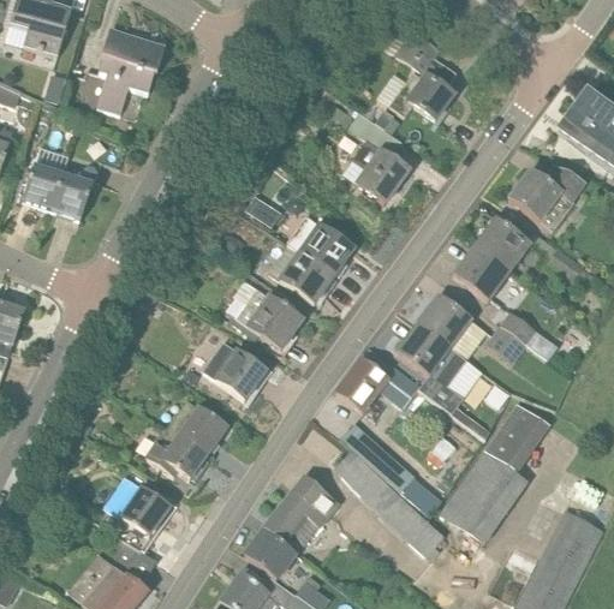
[(23,46),(58,57),(71,10),(39,1),(39,0),(16,0),(11,19),(29,25),(23,46)]
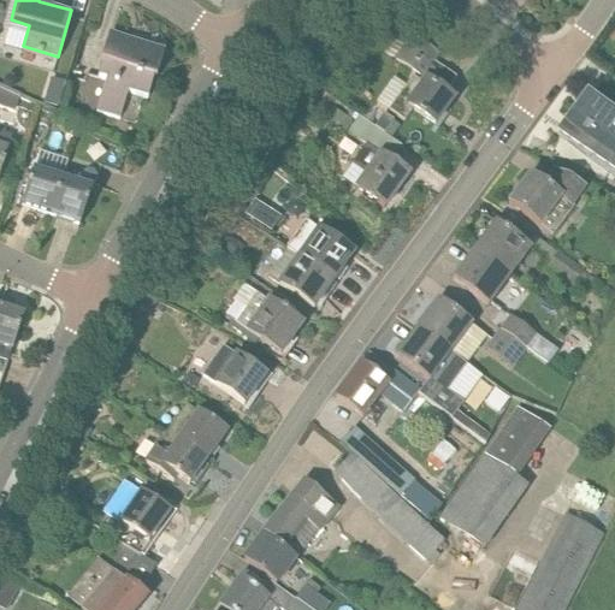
[(106,76),(96,107),(120,114),(128,89),(148,95),(163,43),(112,29),(106,52),(100,73),(106,76)]
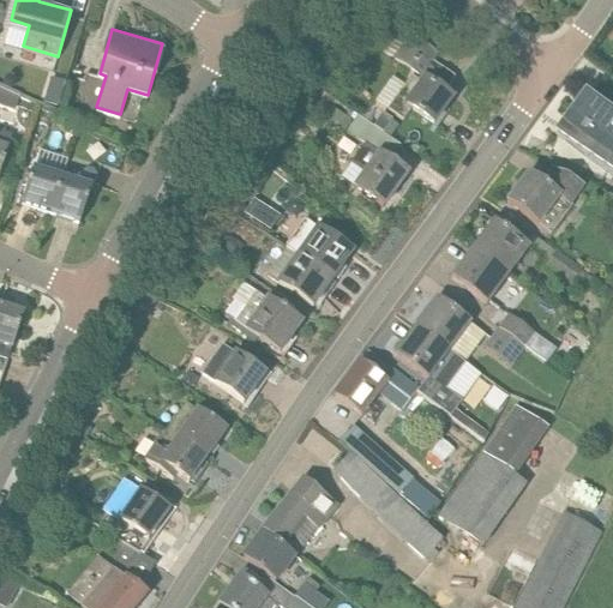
[(389,103),(388,104),(404,116),(406,115),(413,104),(434,119),(446,102),(452,92),(445,88),(455,73),(432,56),(437,49),(410,30),(394,54),(413,68),(404,80),(389,103)]
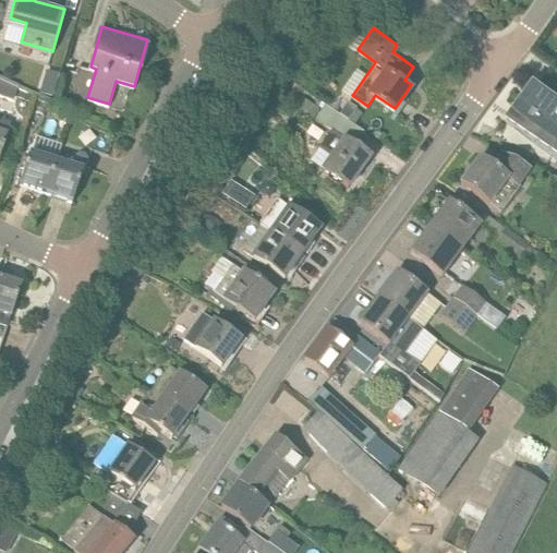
[(43,77),(39,89),(53,94),(57,82),(43,77)]
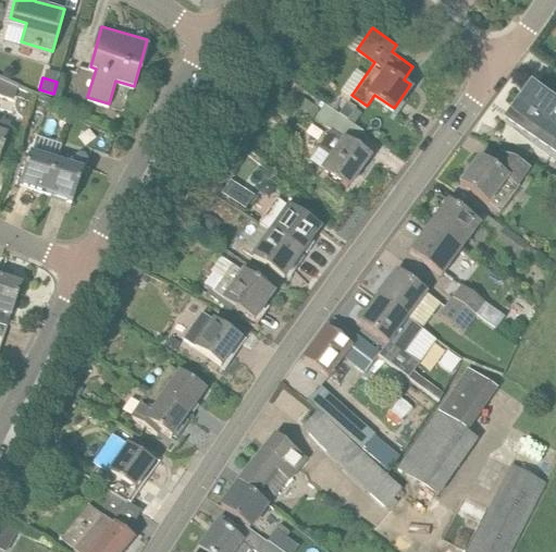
[(516,113),(510,121),(555,155),(555,103),(548,99),(534,88),(532,86),(514,111),(516,113)]
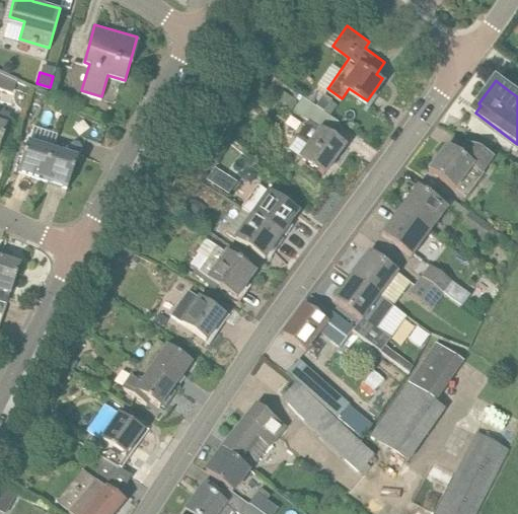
[(274,92),(284,98),(285,97),(289,91),(288,90),(278,85),(274,92)]
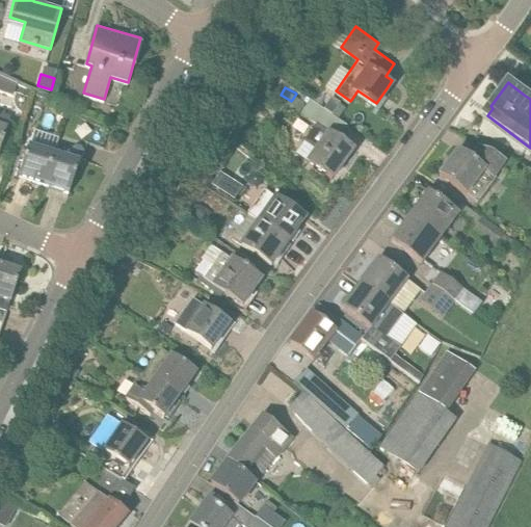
[(292,100),(291,101),(300,106),(300,105),(304,99),(296,94),(292,100)]
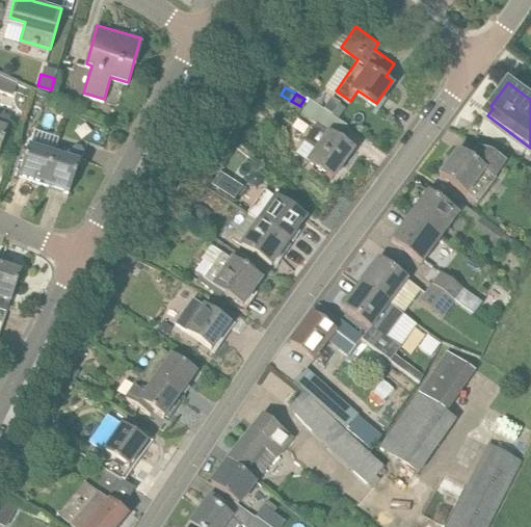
[(332,94),(324,104),(333,110),(340,100),(332,94)]
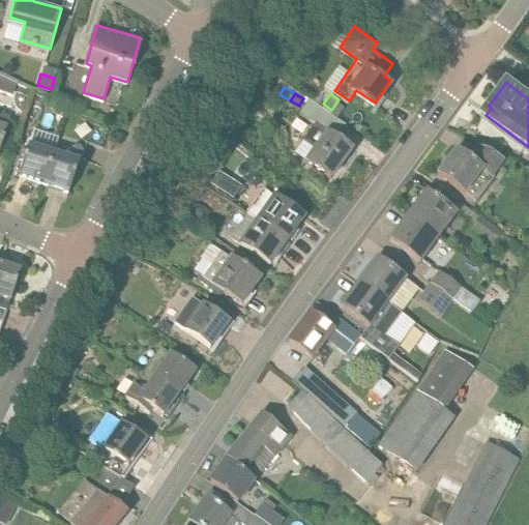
[(310,95),(299,109),(315,120),(303,137),(315,145),(315,146),(306,156),(306,157),(314,163),(324,170),(331,175),(332,176),(343,162),(353,147),(327,128),(321,124),(331,111),(310,95)]
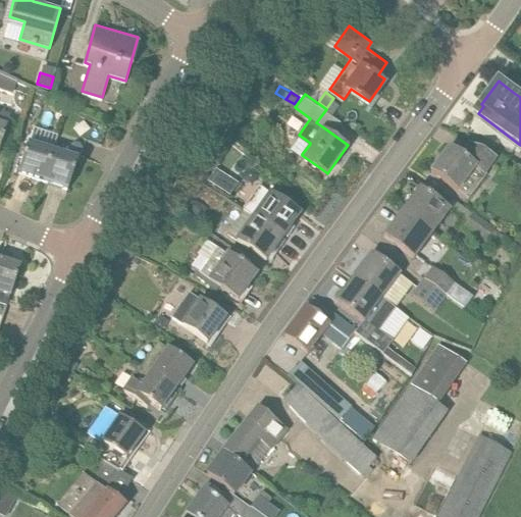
[(0,146),(7,123),(11,110),(0,106),(0,146)]
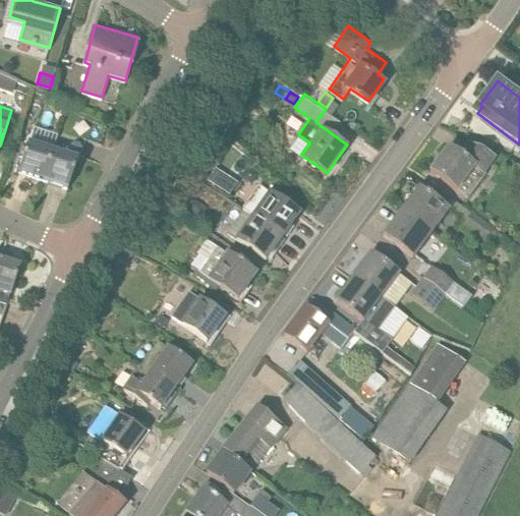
[(19,164),(18,169),(45,178),(56,148),(61,133),(34,124),(29,138),(23,155),(19,164)]
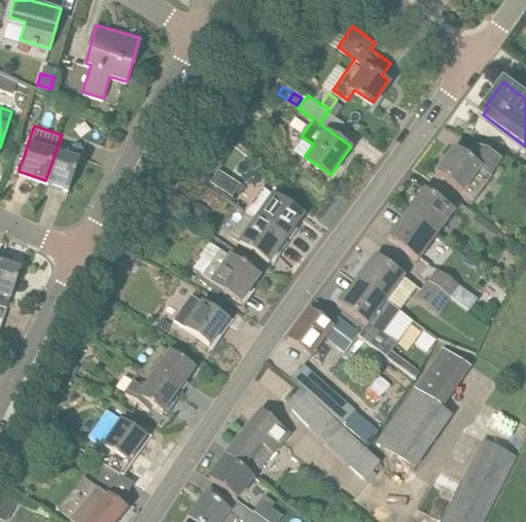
[(57,149),(45,180),(51,182),(63,186),(69,188),(79,158),(86,138),(63,130),(62,135),(57,149)]
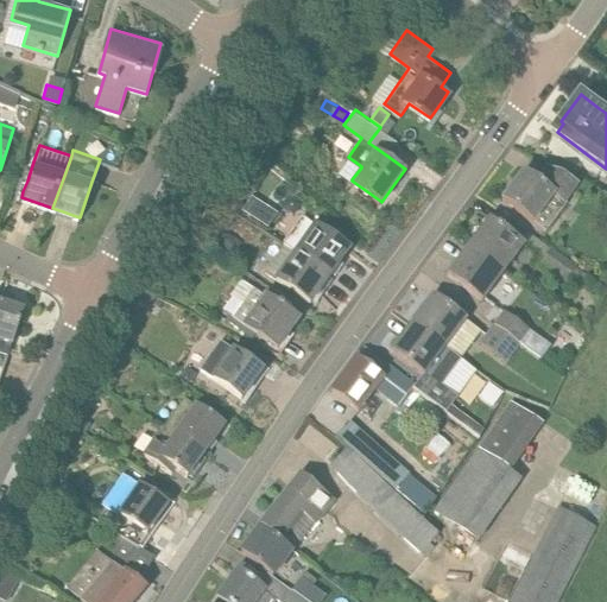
[(246,179),(253,185),(269,168),(261,162),(246,179)]
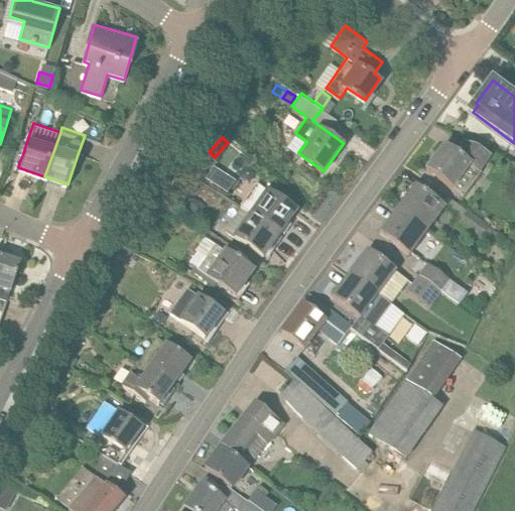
[(445,141),(426,166),(442,178),(453,186),(470,162),(481,169),(492,152),(465,137),(456,150),(448,145),(449,144),(445,141)]
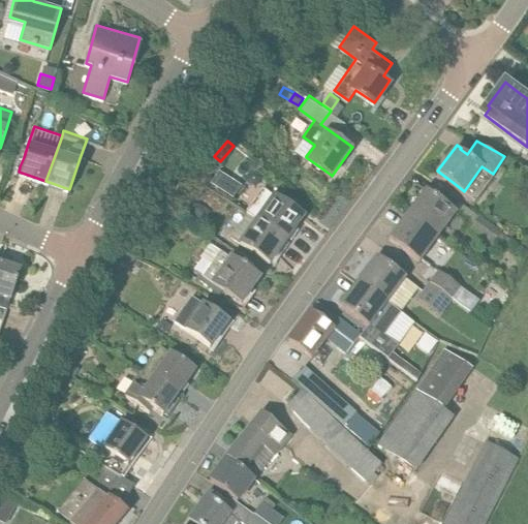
[(219,167),(211,180),(234,195),(242,183),(219,167)]
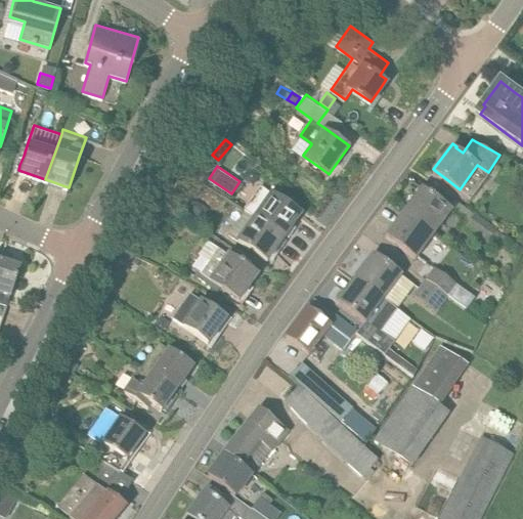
[(261,182),(244,206),(246,207),(248,209),(256,215),(284,234),(285,232),(292,223),(301,211),(273,190),(261,182)]
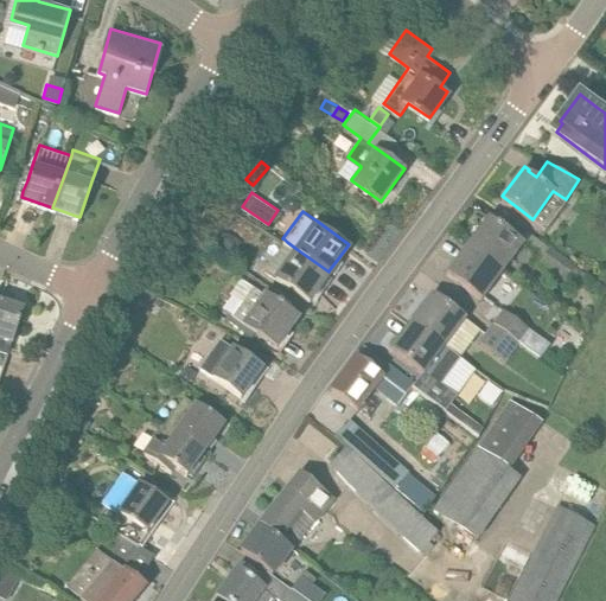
[(489,213),(470,241),(496,261),(504,267),(512,256),(504,250),(516,232),(509,228),(489,213)]
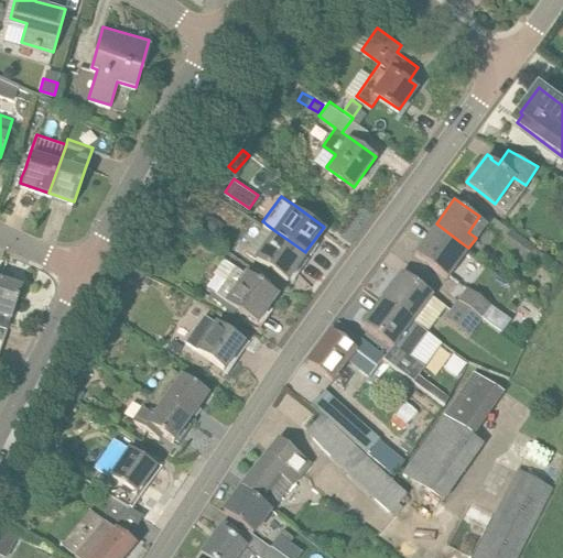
[(216,234),(226,220),(212,211),(210,214),(205,209),(199,219),(204,221),(202,225),(216,234)]
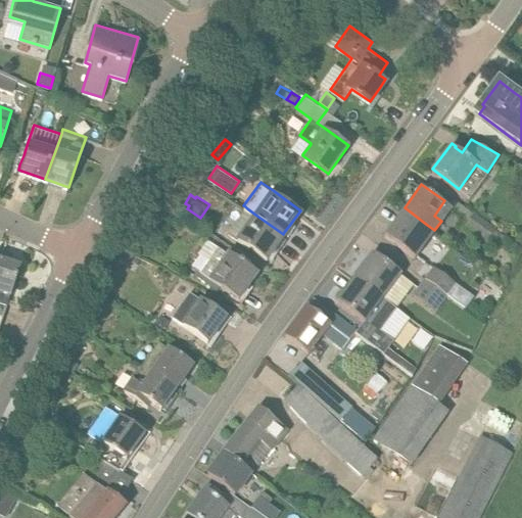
[(405,207),(385,233),(401,245),(416,256),(424,244),(417,239),(427,225),(405,207)]
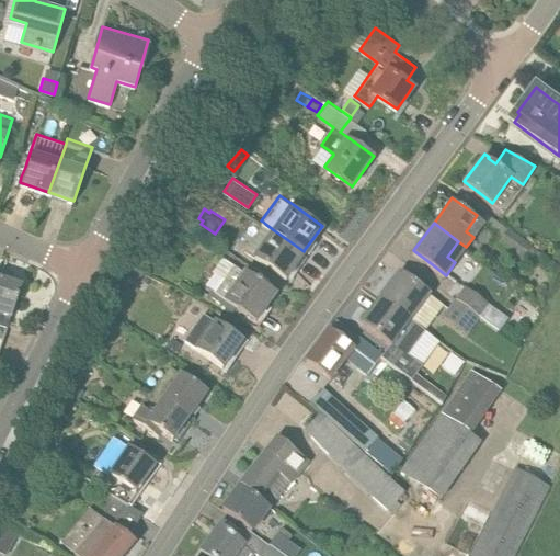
[(523,256),(532,240),(510,225),(500,239),(510,247),(523,256)]
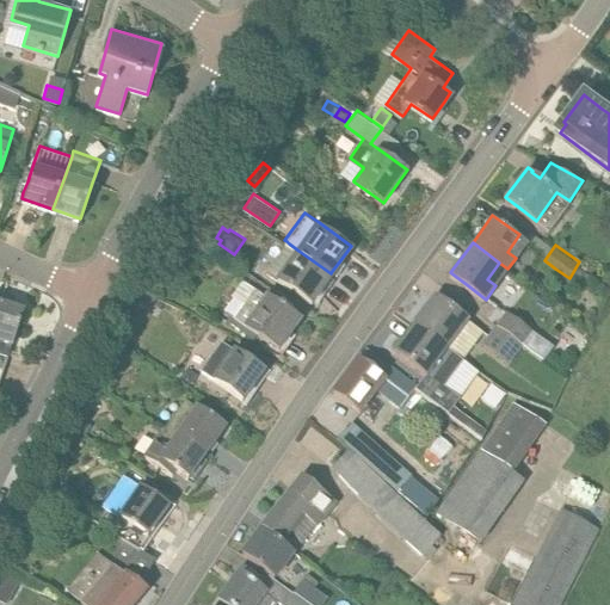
[(299,251),(278,278),(312,302),(331,273),(299,251)]
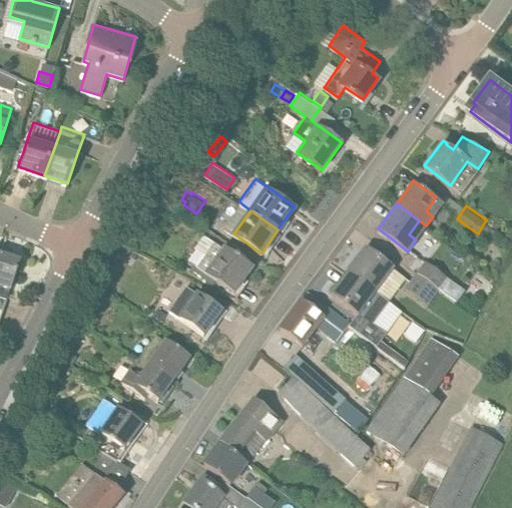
[(113,248),(124,255),(130,244),(118,238),(113,248)]
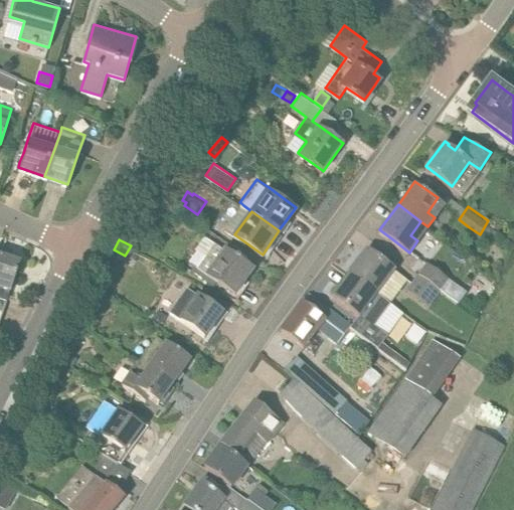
[(197,266),(194,270),(207,279),(210,275),(216,280),(221,283),(235,293),(245,278),(252,268),(247,264),(246,263),(239,258),(237,257),(225,247),(215,240),(206,253),(197,266)]
